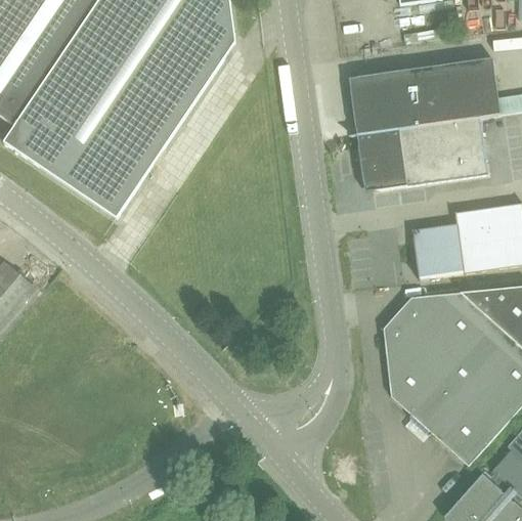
[(114,218),(234,41),(227,0),(0,0),(0,115),(12,124),(1,140),(114,218)]
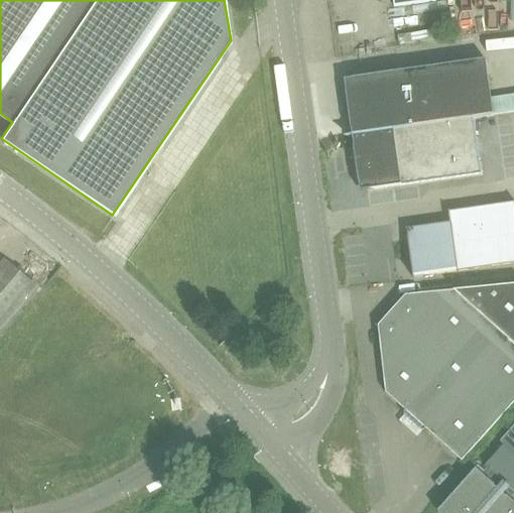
[(342,76),(350,131),(492,111),(484,55),(342,76)]
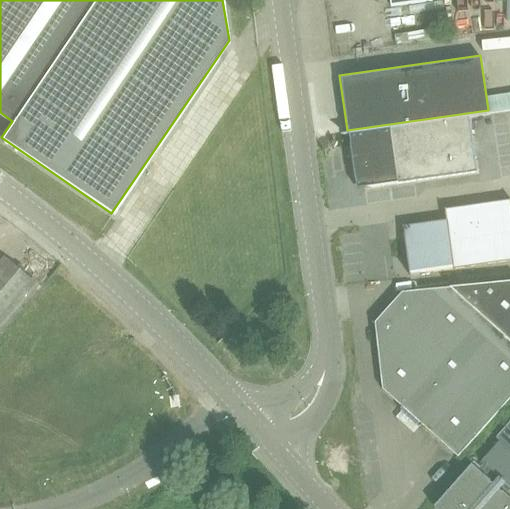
[(476,169),(468,114),(488,111),(488,110),(347,130),(355,186),(476,169)]
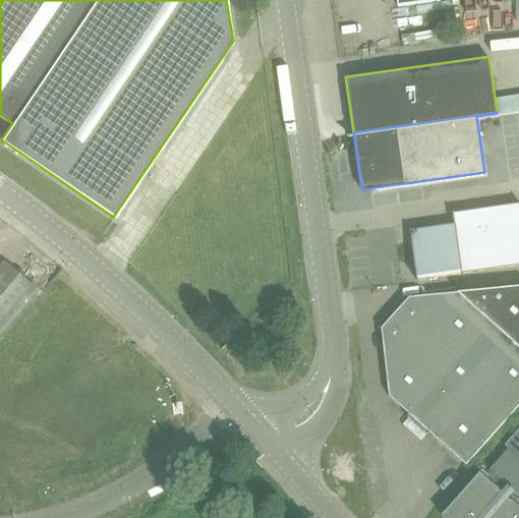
[(453,220),(408,227),(415,277),(518,262),(518,203),(518,199),(451,210),(453,220)]
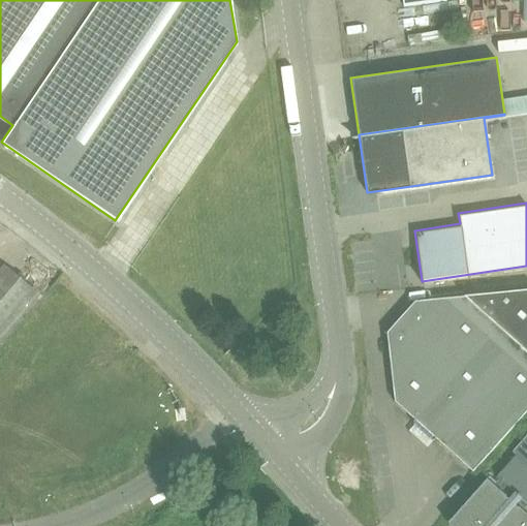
[(0,330),(34,288),(3,263),(0,266),(0,330)]
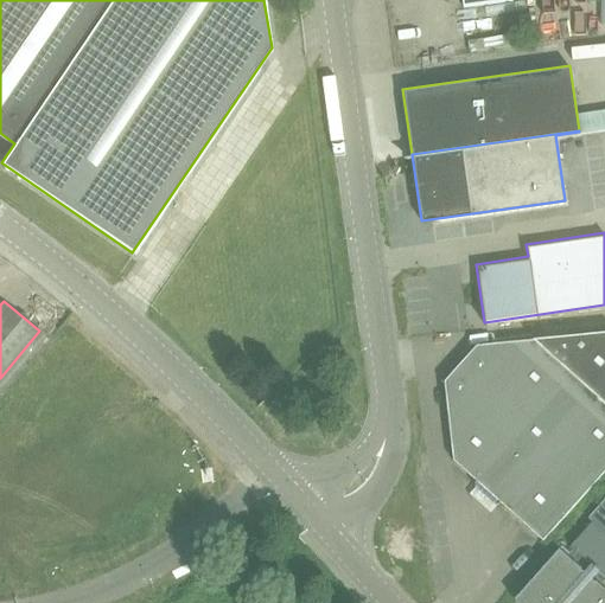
[(541,538),(604,466),(604,329),(475,342),(443,378),(451,457),(541,538)]
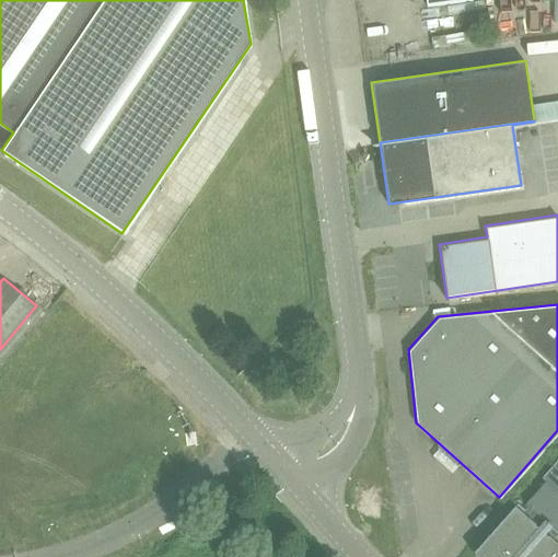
[(519,509),(477,555),(479,556),(557,556),(557,455),(541,475),(545,479),(524,501),(527,505),(521,511),(519,509)]
